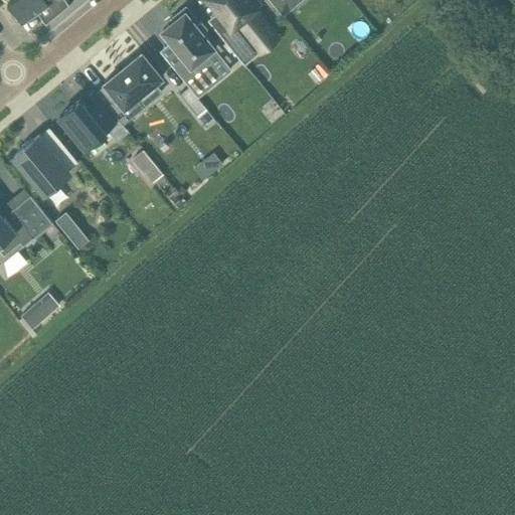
[(9,0),(8,1),(22,22),(35,12),(45,24),(69,4),(66,0),(52,0),(49,3),(46,0),(9,0)]
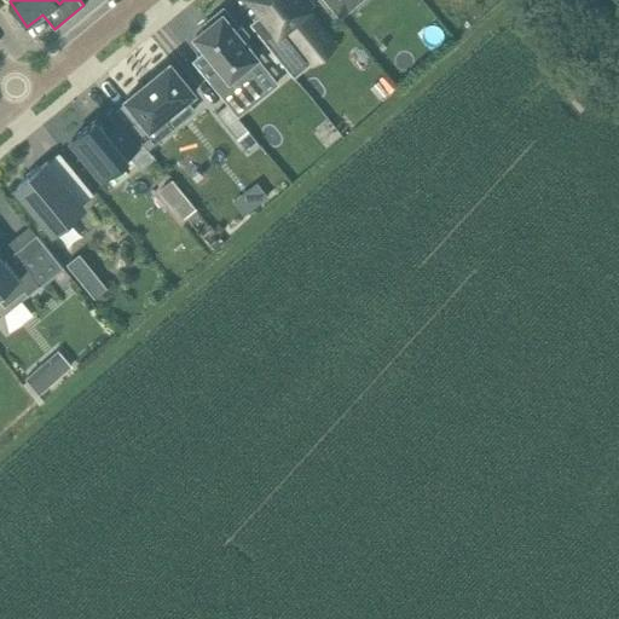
[(311,5),(314,3),(312,0),(253,0),(273,25),(260,36),(284,64),(302,50),(324,32),(306,10),(311,5)]
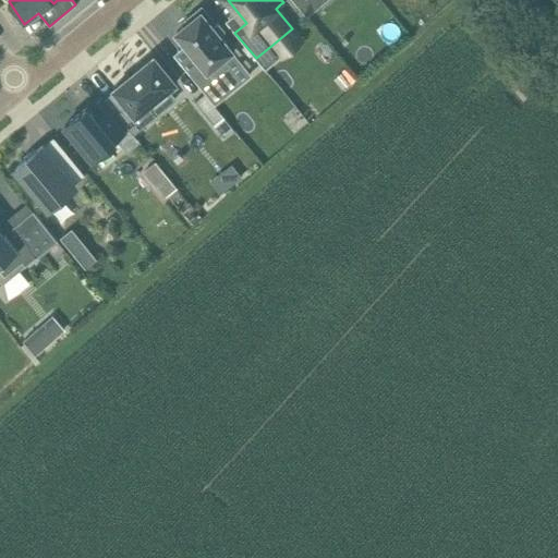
[(294,0),(305,12),(306,11),(306,10),(318,0),(294,0)]
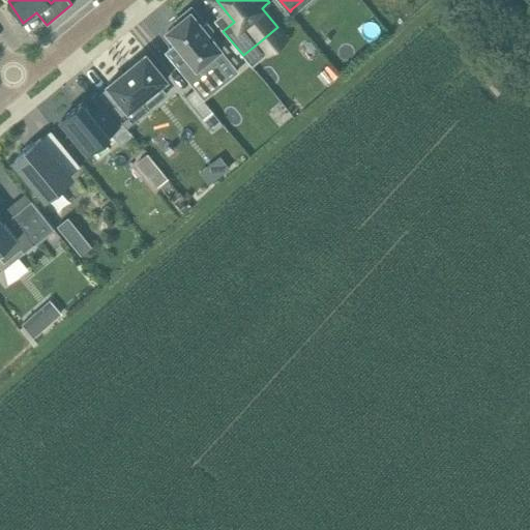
[(206,24),(195,9),(180,21),(182,24),(171,33),(195,63),(183,72),(195,88),(204,98),(206,101),(219,91),(211,81),(222,72),(211,60),(224,51),(203,26),(206,24)]
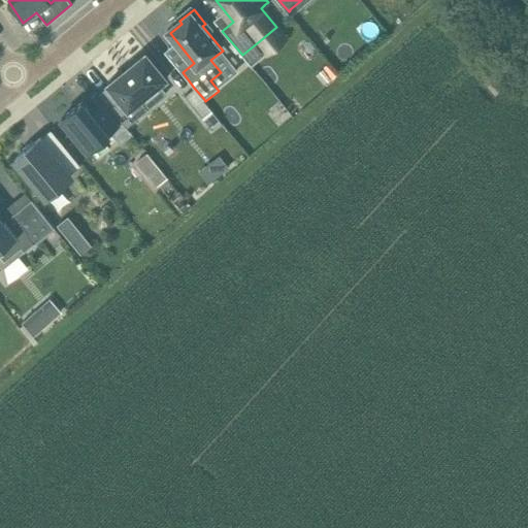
[(140,100),(161,84),(167,78),(146,53),(108,84),(121,100),(111,107),(127,127),(149,110),(140,100)]
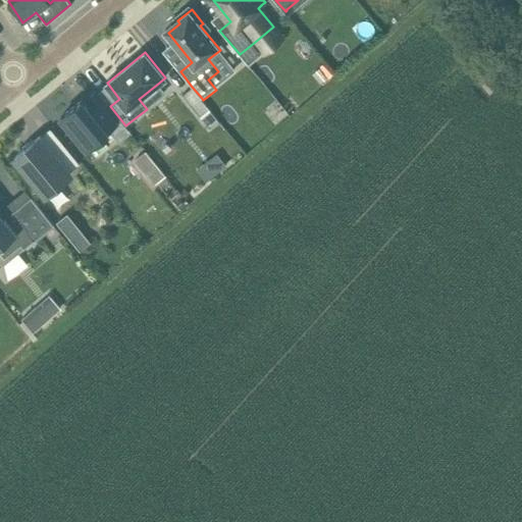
[(332,79),(316,59),(277,91),(293,111),(332,79)]
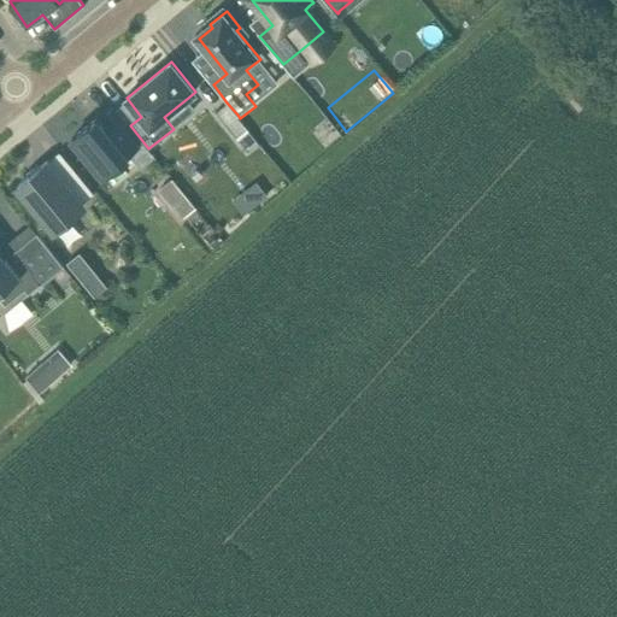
[(227,103),(216,111),(247,151),(259,141),(240,118),(238,115),(227,103)]
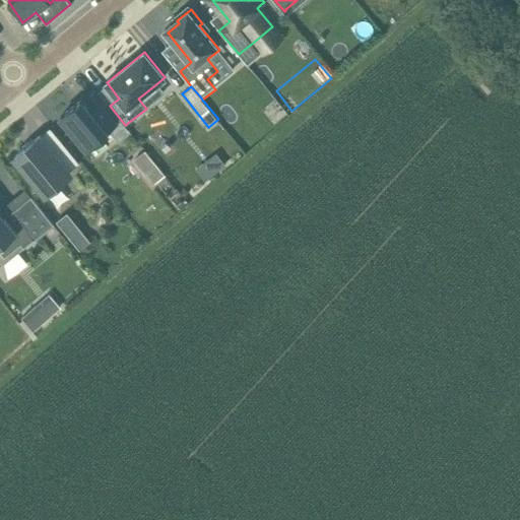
[(276,117),(261,98),(232,121),(247,139),(276,117)]
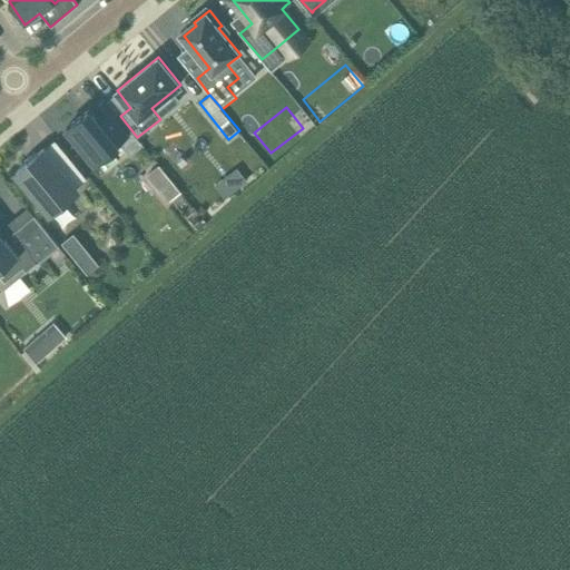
[(95,161),(129,134),(116,117),(105,126),(100,119),(90,108),(67,127),(95,161)]
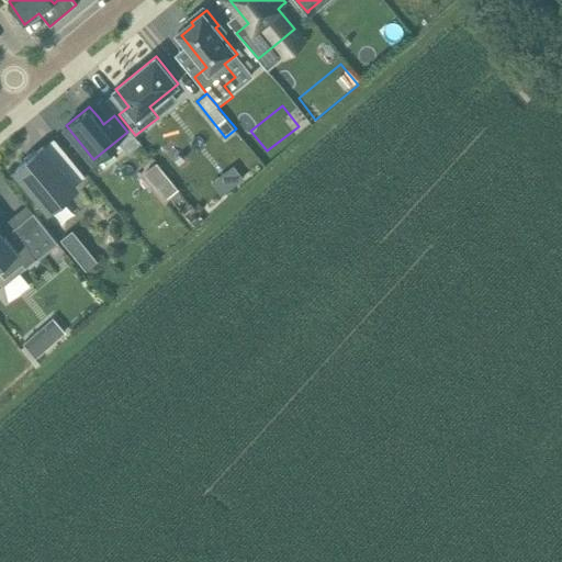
[(51,155),(44,146),(17,168),(49,210),(77,187),(75,184),(86,175),(63,146),(51,155)]
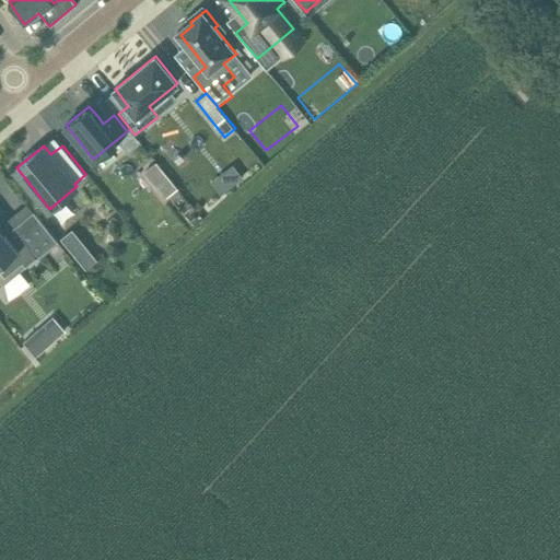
[(233,164),(211,182),(221,195),(243,177),(233,164)]
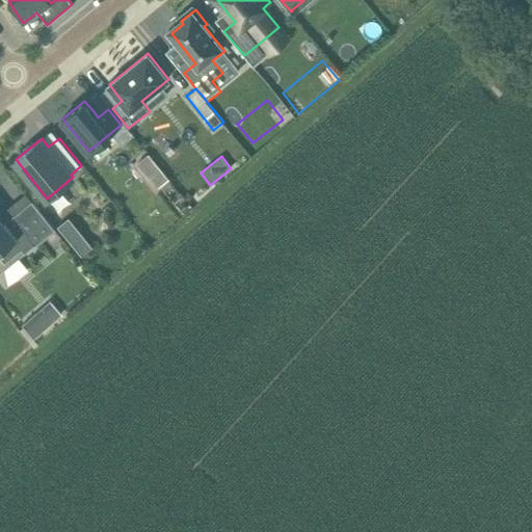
[(161,169),(149,179),(157,188),(168,179),(161,169)]
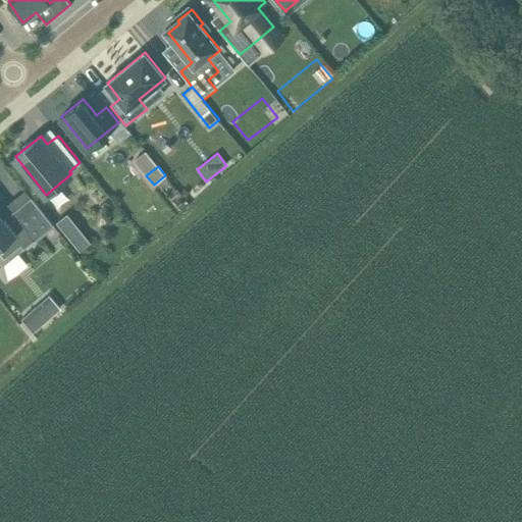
[(0,252),(5,258),(21,245),(24,249),(54,224),(32,197),(11,213),(15,218),(10,222),(0,209),(0,252)]
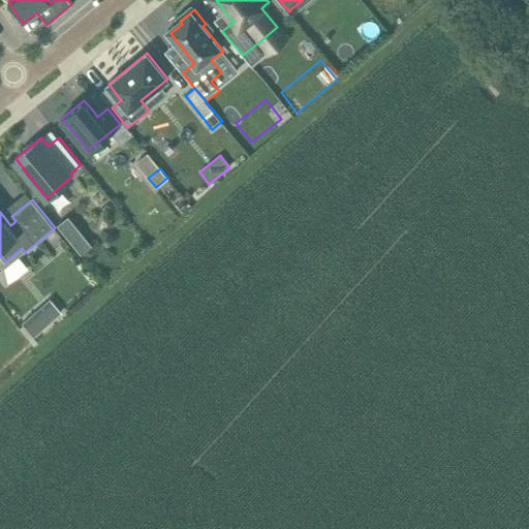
[(73,222),(63,231),(83,254),(93,246),(73,222)]
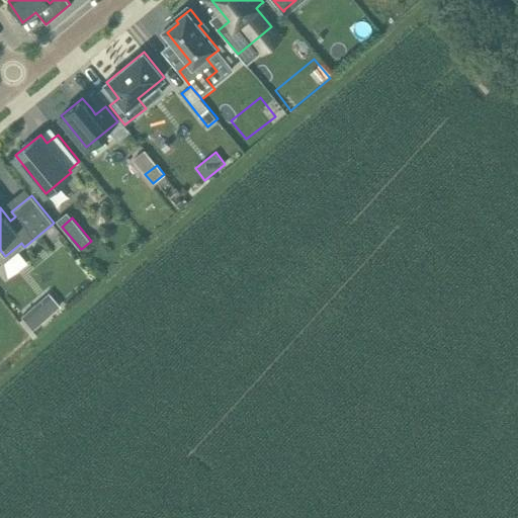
[(49,292),(22,316),(23,318),(33,330),(61,306),(49,292)]
